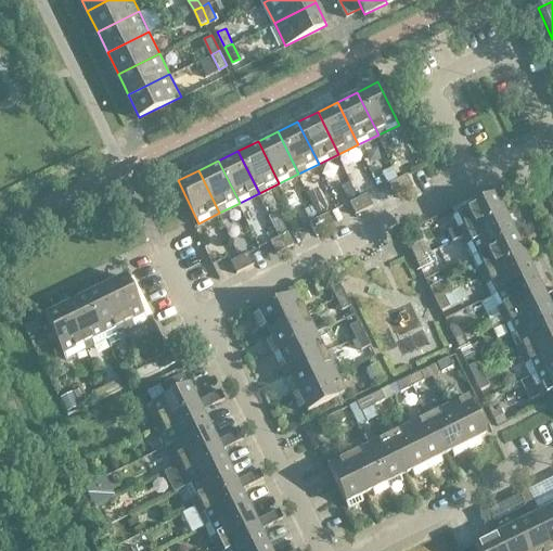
[(407,173),(398,177),(404,189),(413,184),(407,173)]
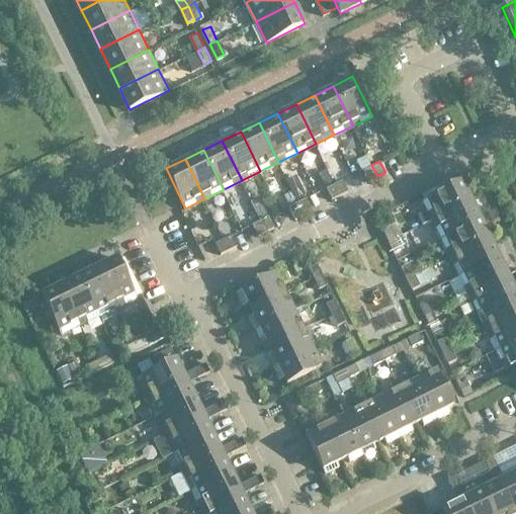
[(377,176),(371,165),(363,169),(369,180),(377,176)]
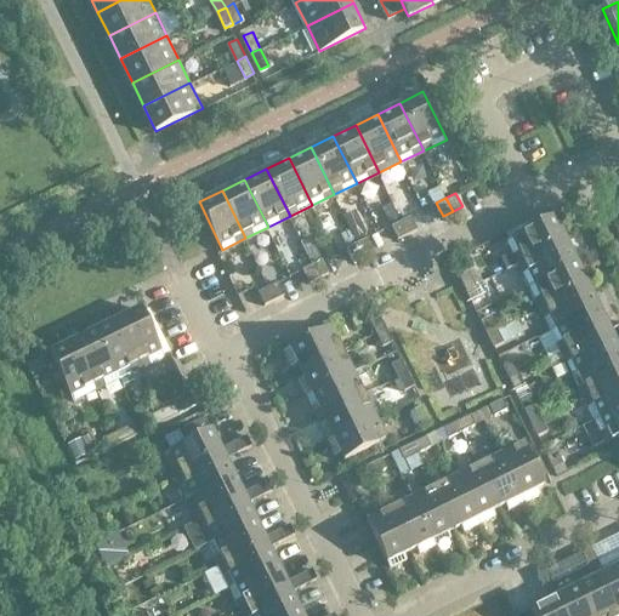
[(393,203),(385,207),(392,222),(401,217),(393,203)]
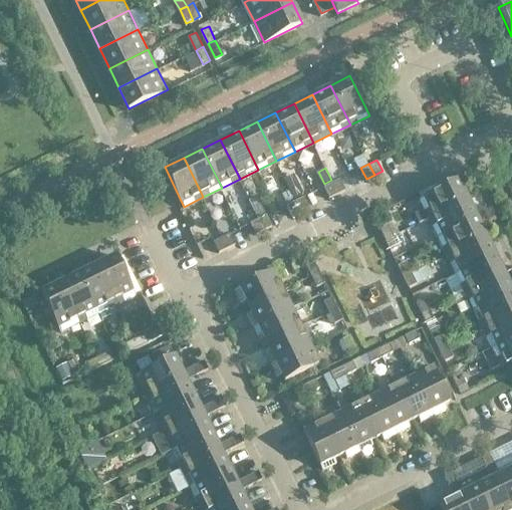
[(340,178),(332,182),(337,193),(345,189),(340,178)]
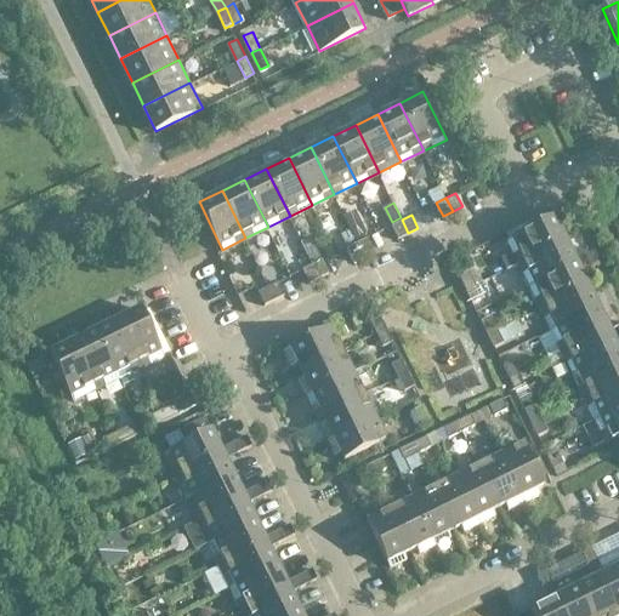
[(507,239),(514,251),(503,257),(507,267),(518,262),(566,238),(555,215),(507,239)]
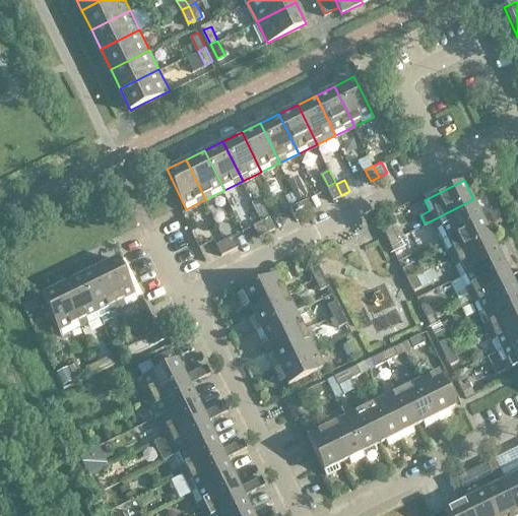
[(303,184),(293,189),(298,198),(307,193),(303,184)]
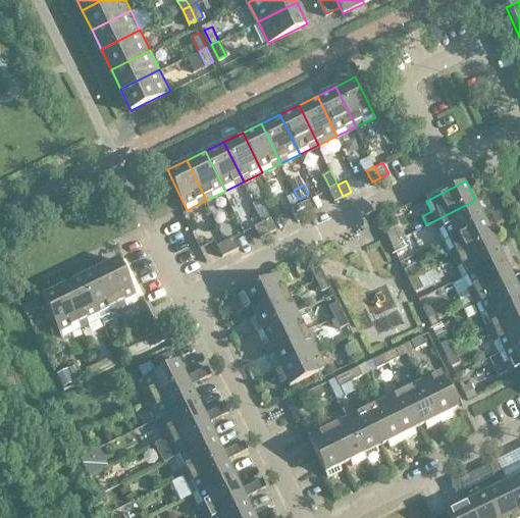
[(343,196),(338,185),(329,189),(334,200),(343,196)]
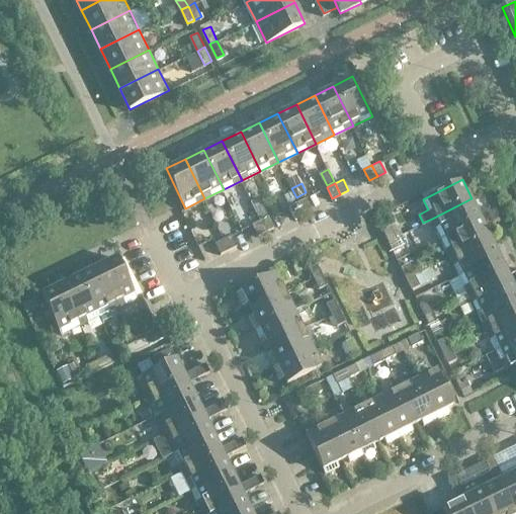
[(306,197),(297,200),(304,212),(312,208),(306,197)]
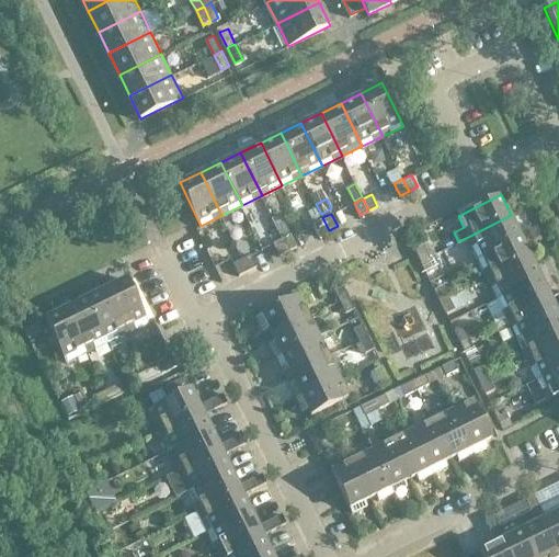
[(521,236),(511,215),(468,237),(478,257),(521,236)]
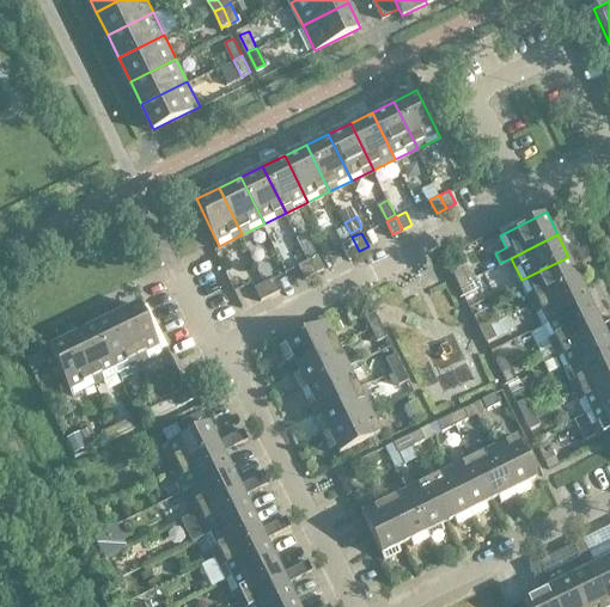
[(359,251),(352,237),(342,241),(349,256),(359,251)]
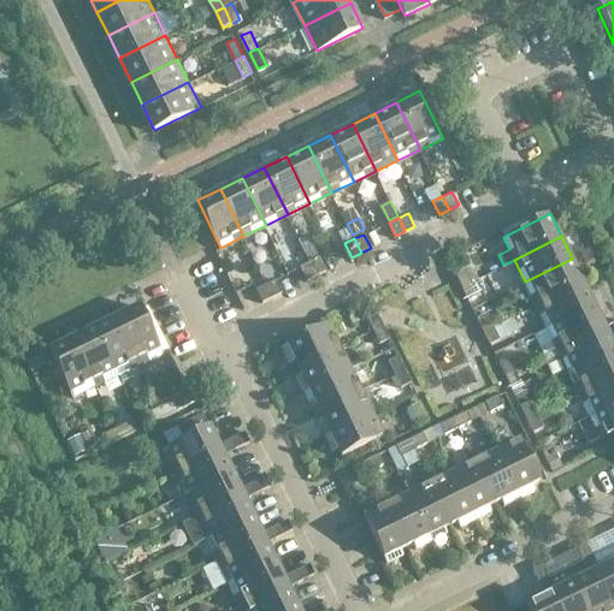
[(314,245),(305,249),(310,259),(319,255),(314,245)]
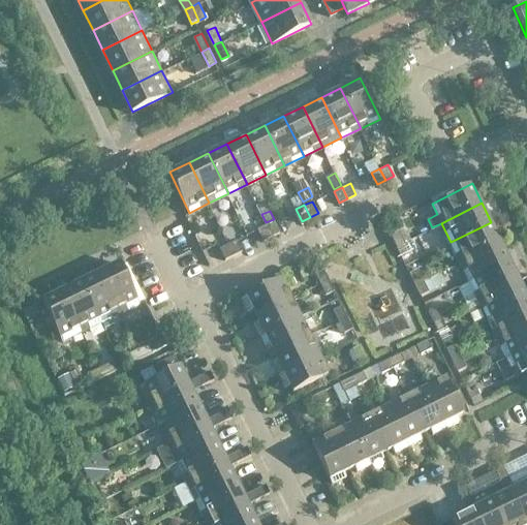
[(275,219),(267,223),(272,236),(280,232),(275,219)]
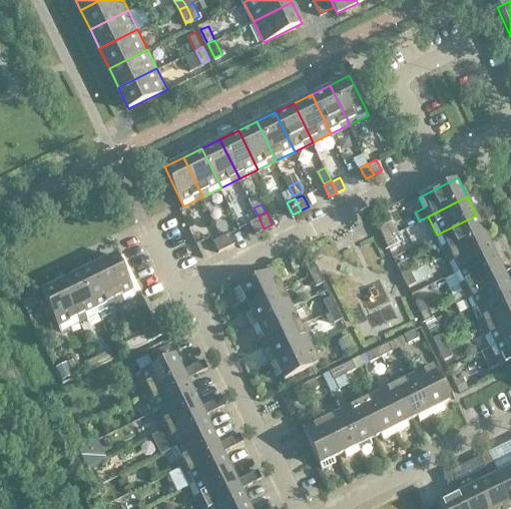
[(485,233),(476,215),(437,234),(446,252),(485,233)]
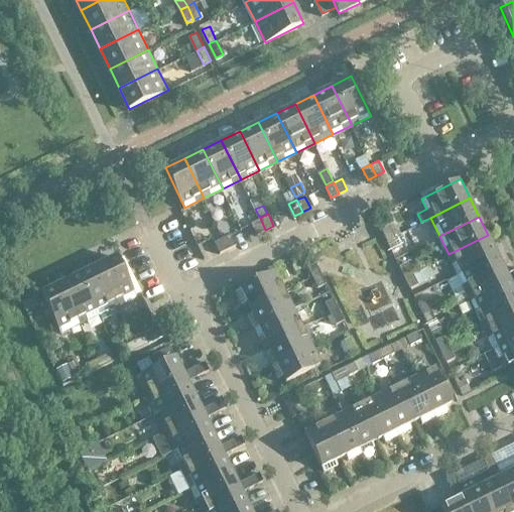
[(265,230),(260,218),(252,222),(257,234),(265,230)]
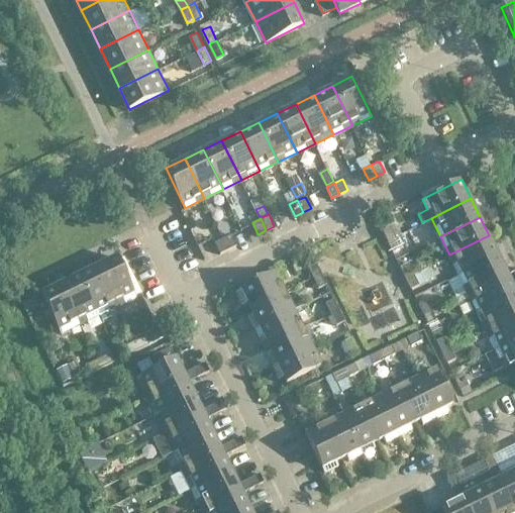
[(391,224),(382,228),(388,239),(396,235),(391,224)]
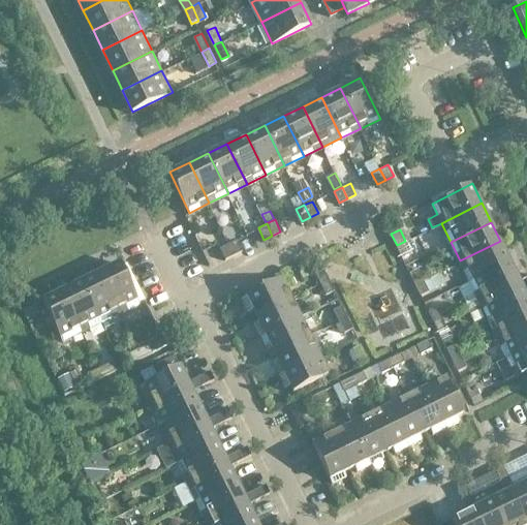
[(237,238),(228,242),(235,254),(243,250),(237,238)]
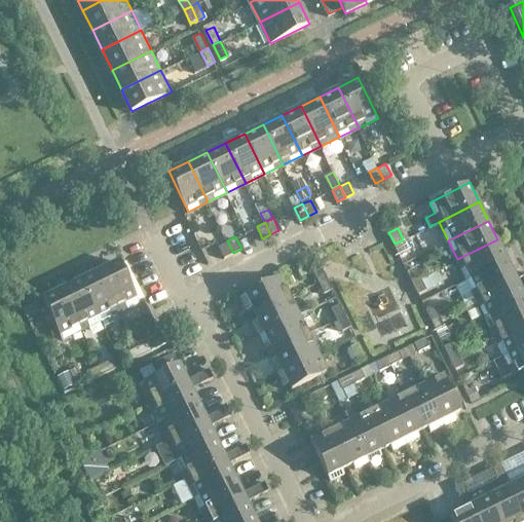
[(409,251),(403,239),(395,244),(400,255),(409,251)]
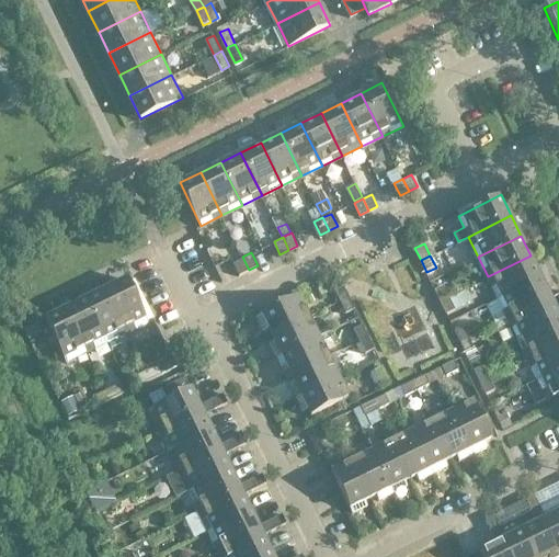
[(540,275),(531,256),(488,276),(498,297),(540,275)]
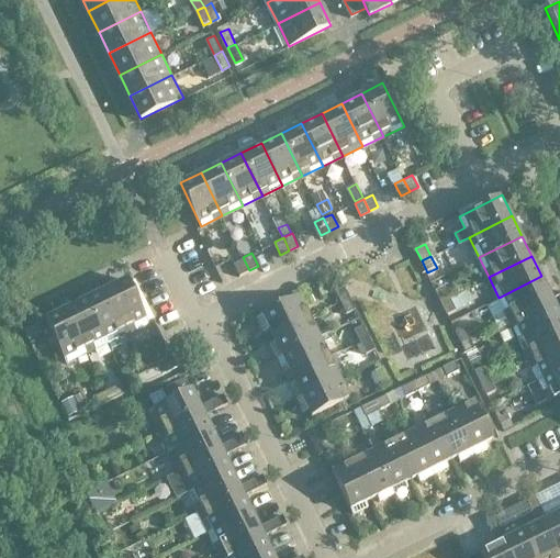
[(249,270),(243,257),(234,261),(239,275),(249,270)]
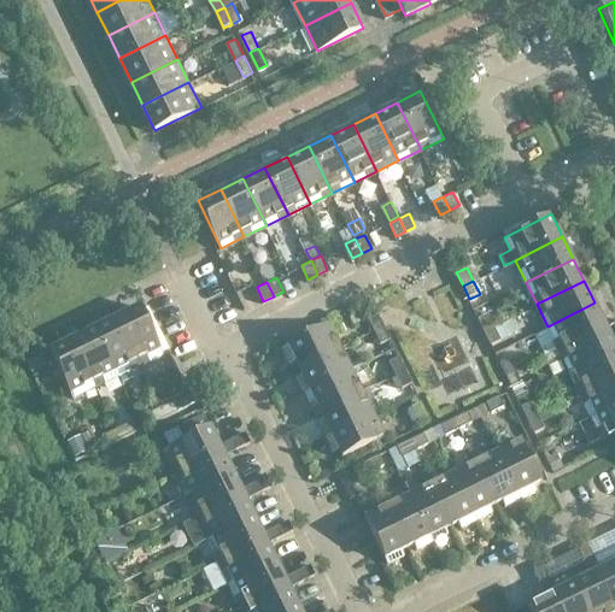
[(605,325),(595,302),(548,327),(558,348),(605,325)]
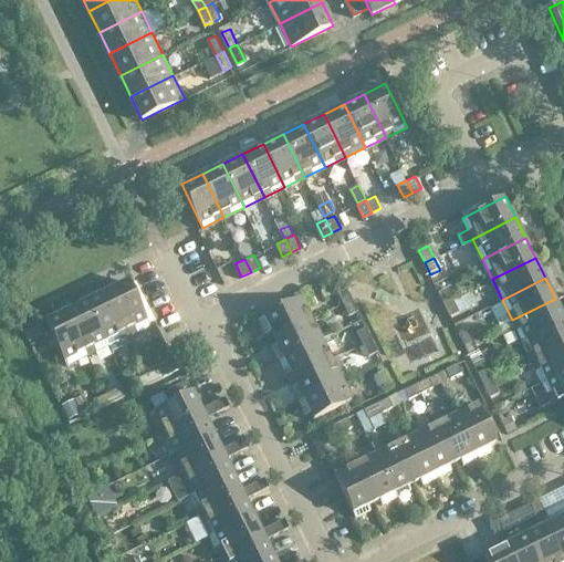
[(128,279),(107,290),(128,333),(150,323),(128,279)]
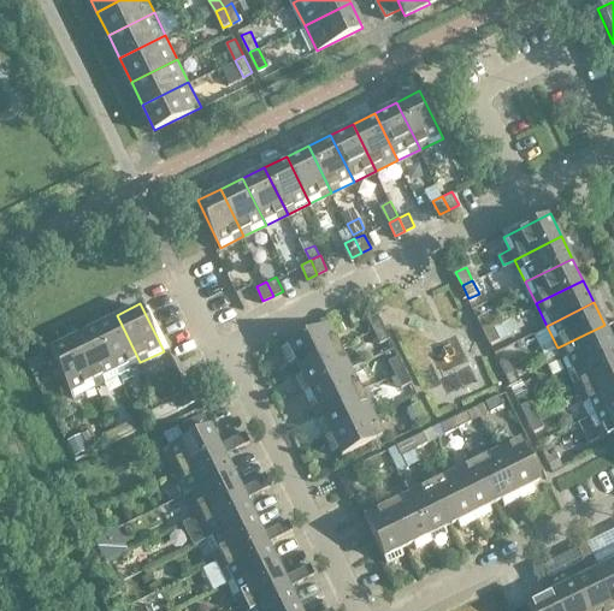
[(383,324),(377,310),(367,315),(373,328),(383,324)]
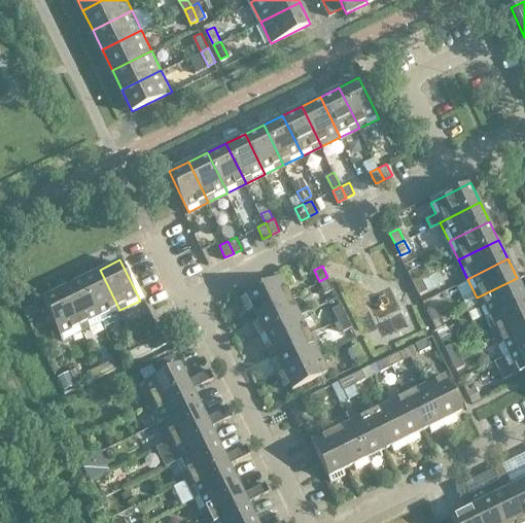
[(417,267),(408,271),(414,282),(422,277),(417,267)]
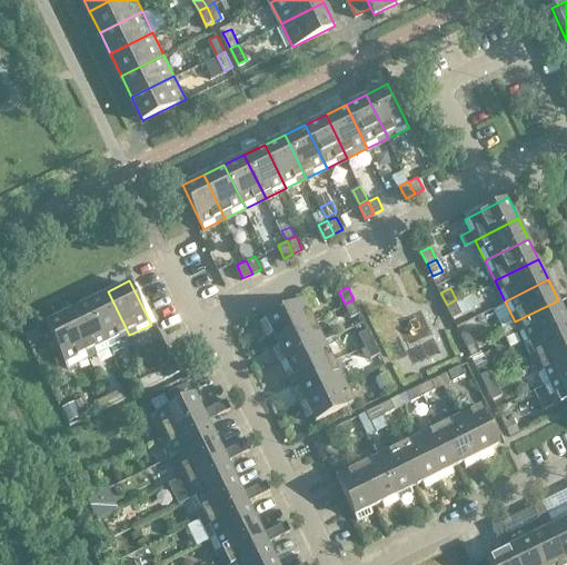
[(129,335),(108,291),(88,301),(109,345),(129,335)]
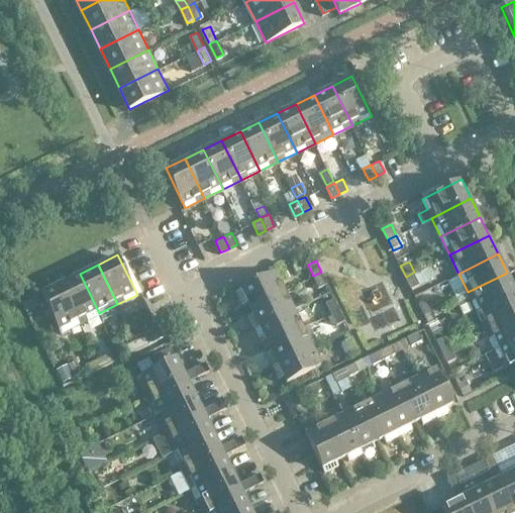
[(247,302),(250,307),(286,290),(276,271),(236,290),(243,304),(247,302)]
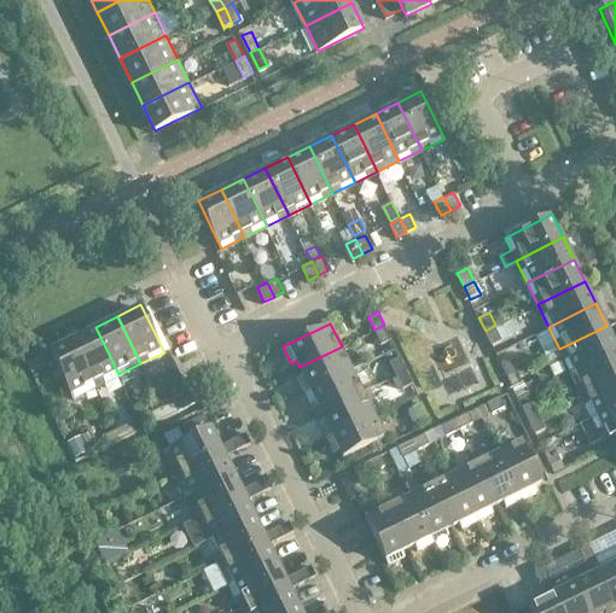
[(391,338),(384,325),(375,330),(382,343),(391,338)]
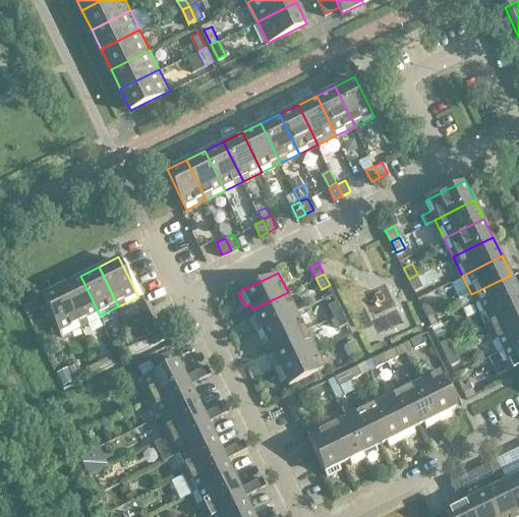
[(422,285),(417,274),(409,279),(414,290),(422,285)]
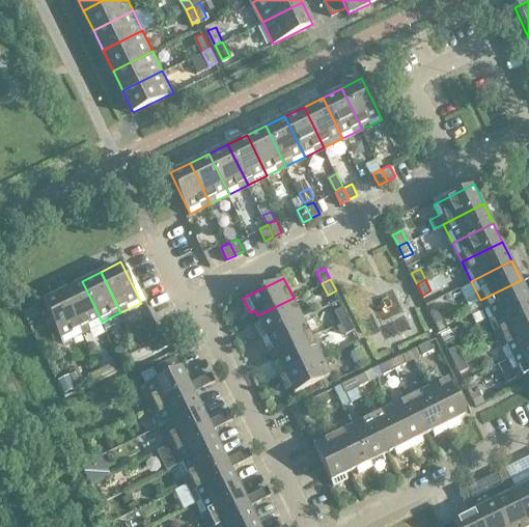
[(528,295),(521,280),(480,300),(490,319),(528,300),(528,295)]
